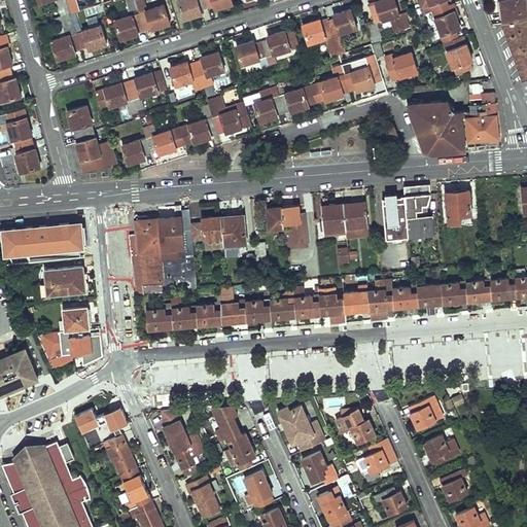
[(66,0),(68,5),(70,13),(80,10),(76,0),(66,0)]
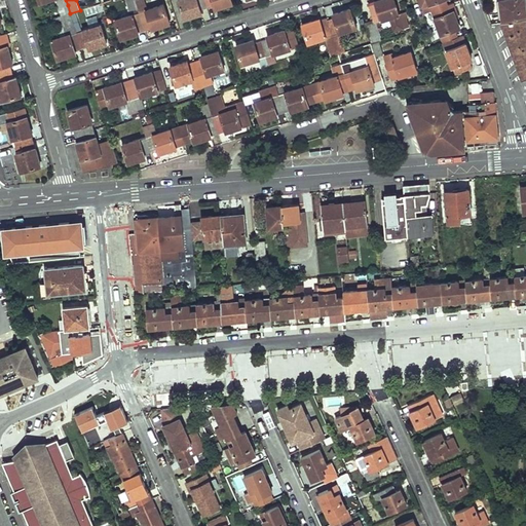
[(137,3),(136,0),(126,0),(132,14),(115,20),(121,39),(130,36),(129,32),(138,30),(144,28),(137,3)]
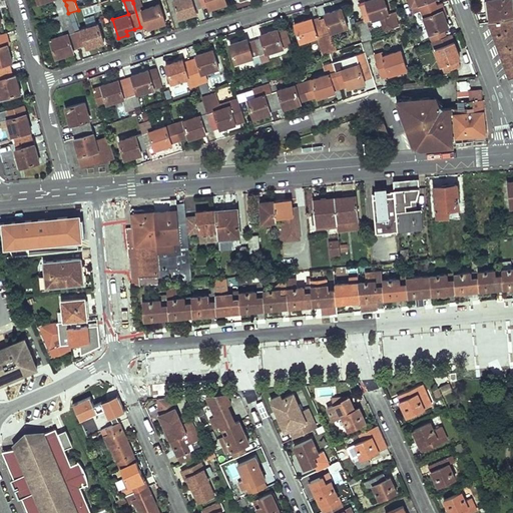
[(165,22),(159,4),(144,8),(142,0),(133,3),(140,27),(147,24),(148,28),(165,22)]
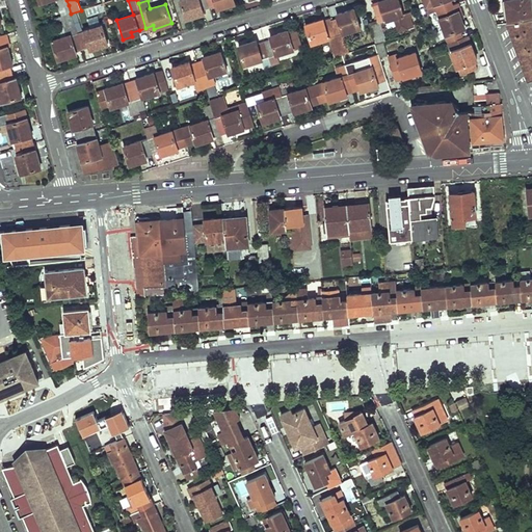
[(207,0),(181,0),(187,19),(195,16),(194,11),(203,9),(209,7),(207,0)]
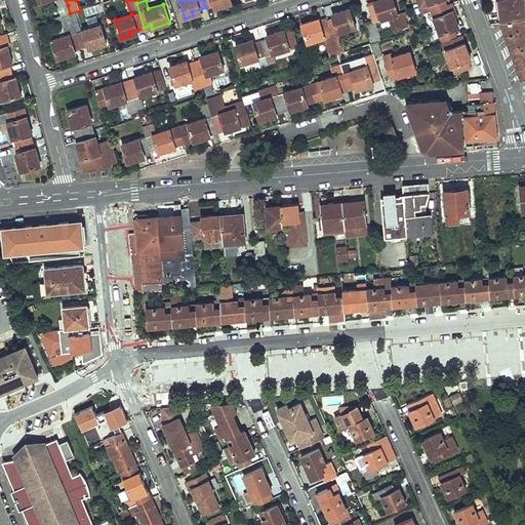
[(373,0),(374,3),(368,5),(373,22),(374,23),(388,18),(392,31),(406,27),(403,17),(405,16),(404,12),(397,14),(392,0),(373,0)]
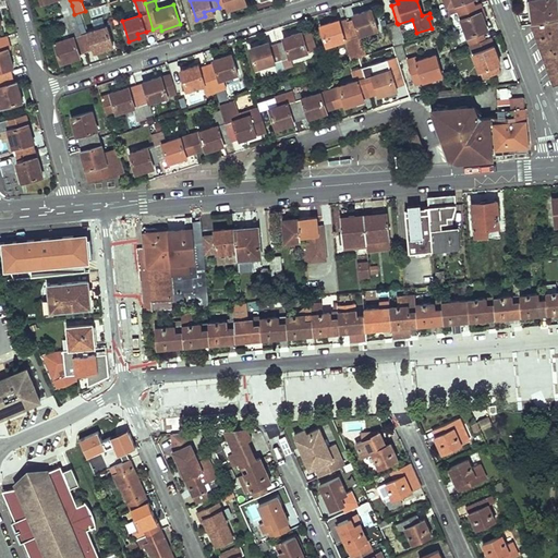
[(444,0),(448,14),(458,11),(474,5),(471,0),(444,0)]
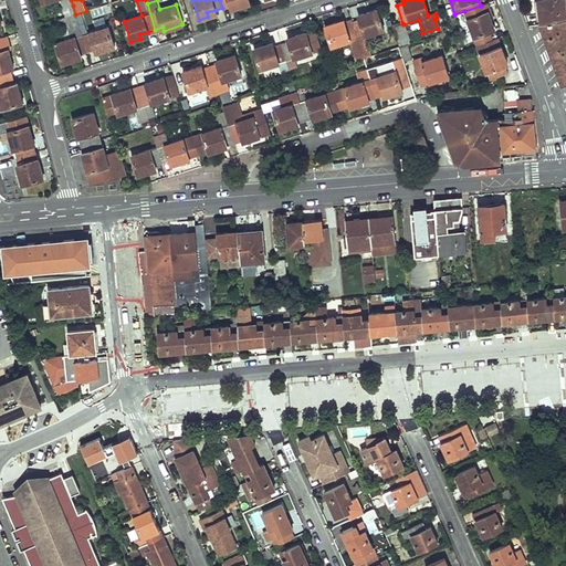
[(565,0),(536,0),(540,23),(564,20),(565,19),(565,0)]
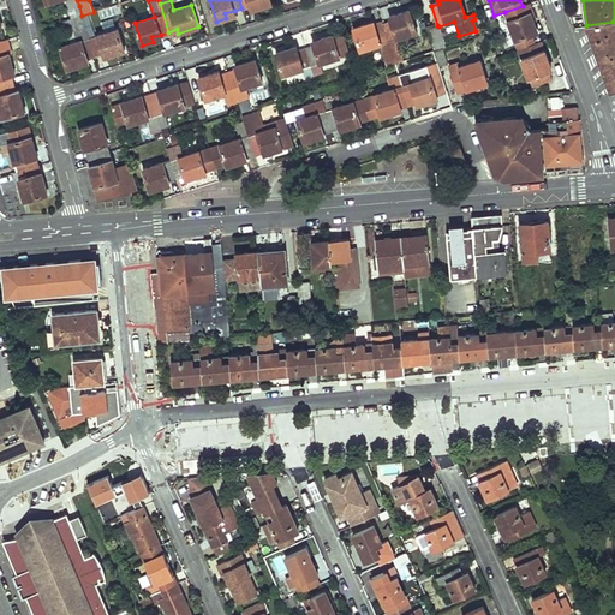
[(532,34),(537,31),(530,12),(525,13),(523,6),(505,12),(515,40),(517,39),(532,34)]
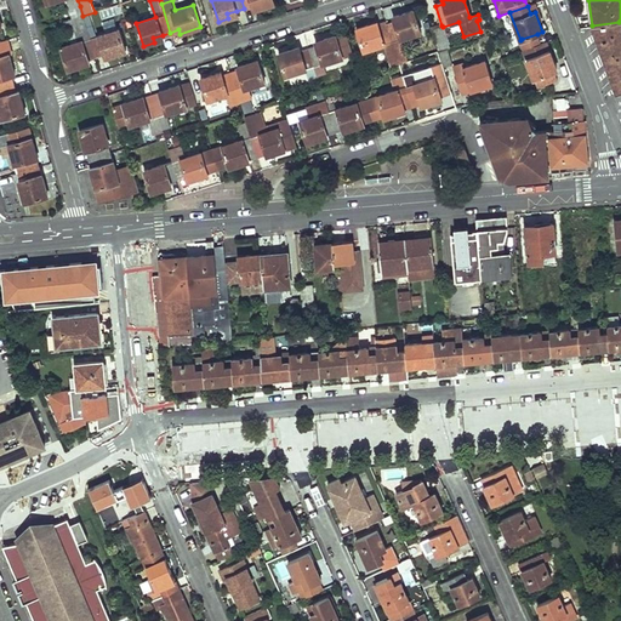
[(394,21),(386,23),(399,64),(408,62),(400,39),(421,32),(414,10),(403,13),(404,18),(394,21)]
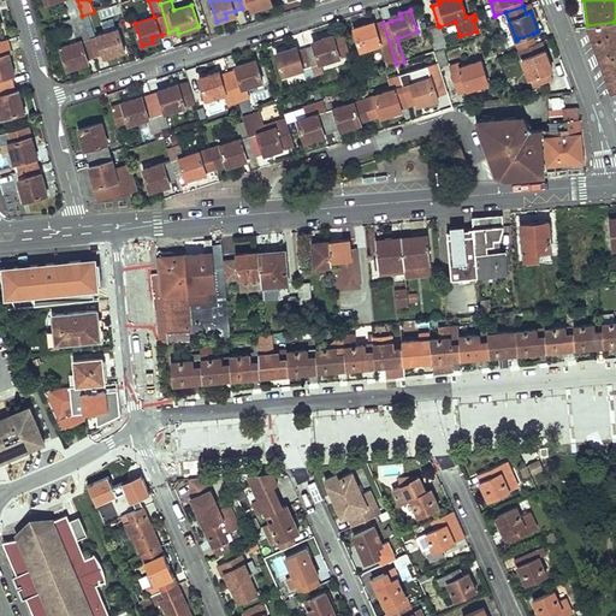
[(374,22),(354,28),(361,49),(381,43),(388,66),(396,64),(383,23),(375,25),(374,22)]
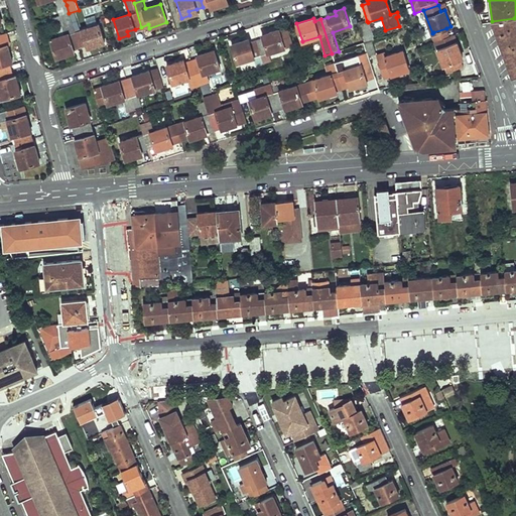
[(492,21),(513,78),(515,76),(515,23),(514,18),(492,21)]
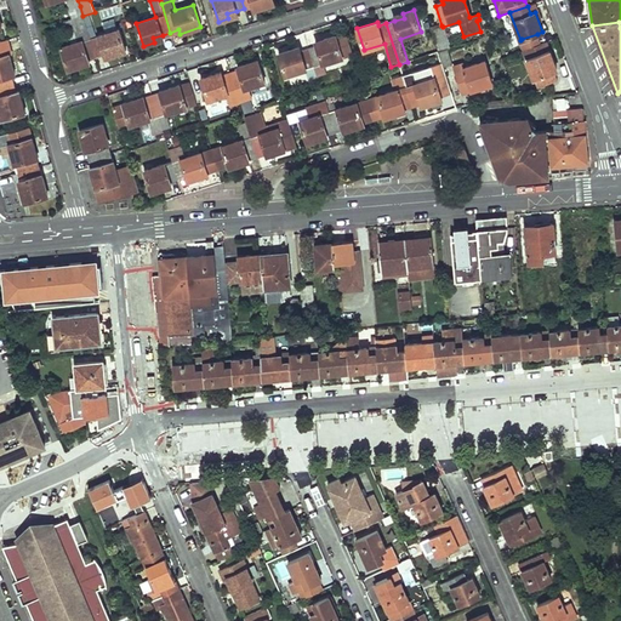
[(72,44),(61,47),(69,70),(80,67),(79,63),(89,60),(97,57),(90,38),(85,23),(74,27),(74,28),(67,30),(72,44)]
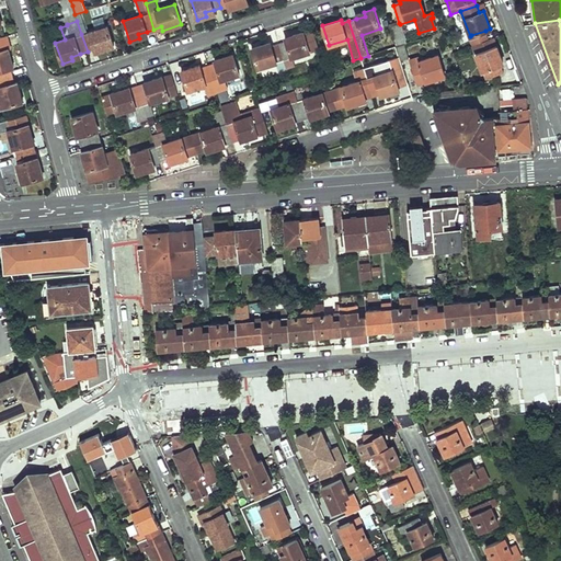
[(397,46),(411,42),(408,34),(404,35),(400,24),(399,23),(390,26),(397,46)]
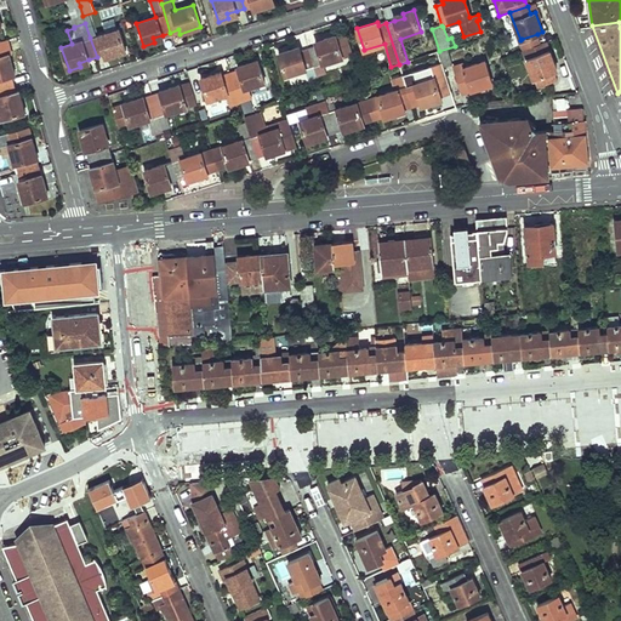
[(119,28),(90,38),(97,57),(104,55),(104,53),(113,51),(114,55),(126,51),(119,28)]
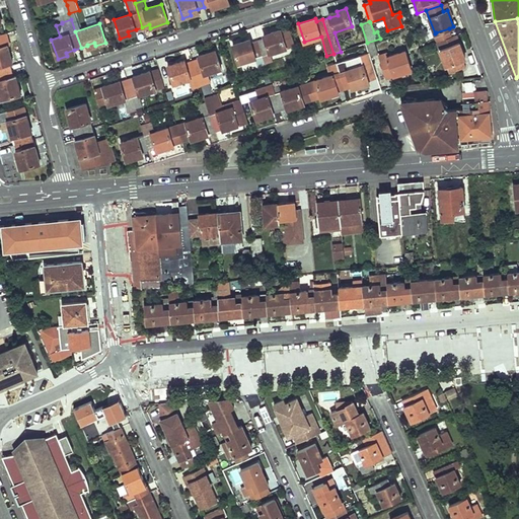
[(290,27),(281,30),(281,29),(272,32),(273,35),(265,39),(258,41),(263,55),(270,53),(287,48),(286,47),(295,45),(290,27)]
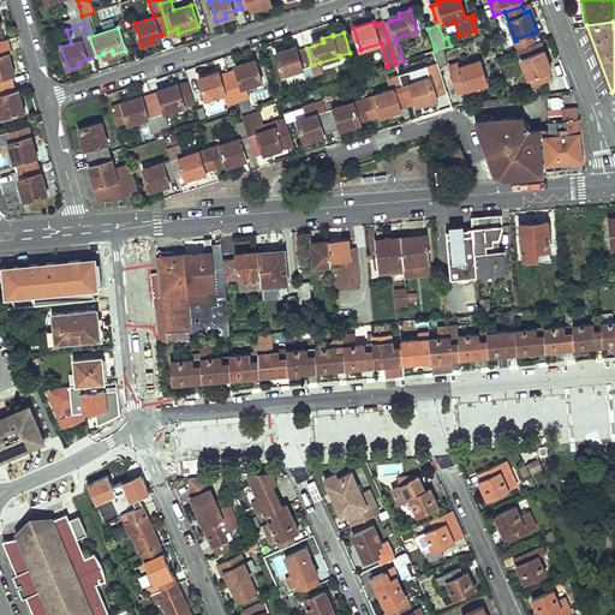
[(517,39),(519,48),(535,42),(532,34),(517,39)]
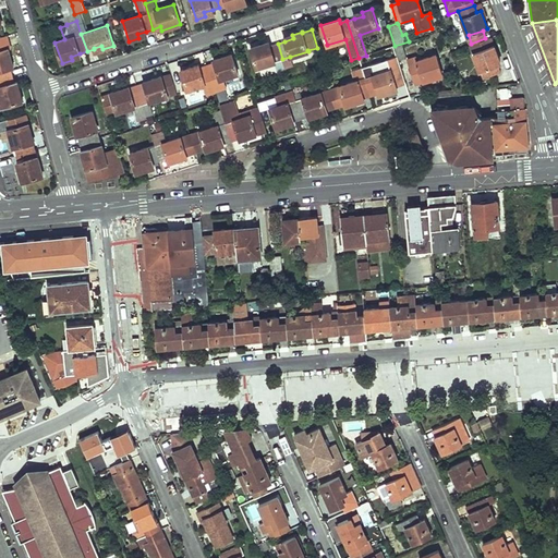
[(485,38),(471,44),(483,77),(500,71),(498,64),(495,56),(498,55),(492,36),(485,38)]
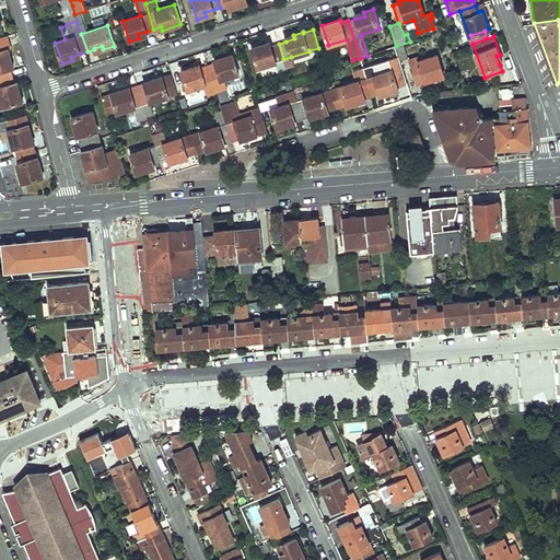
[(283,59),(279,44),(271,46),(270,42),(252,48),(257,68),(283,59)]
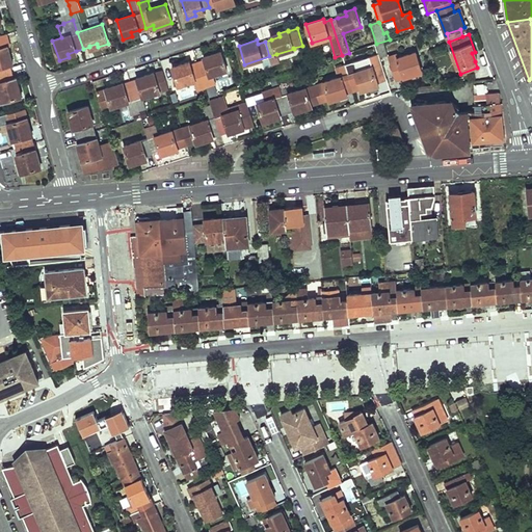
[(383,43),(375,45),(379,58),(388,55),(383,43)]
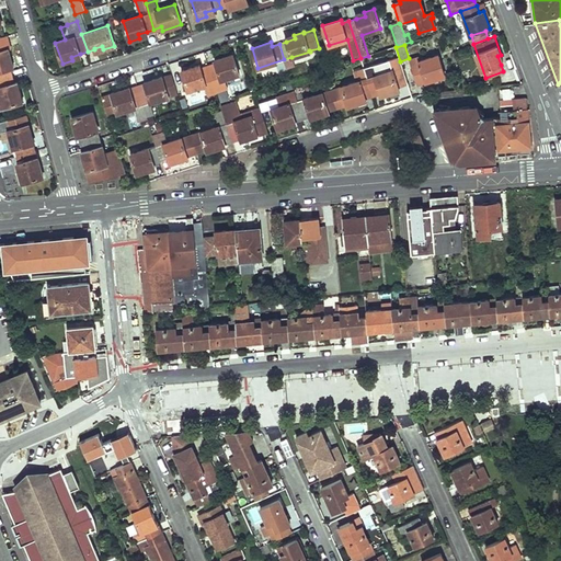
[(11,59),(8,49),(0,50),(0,79),(12,76),(10,69),(8,60),(11,59)]
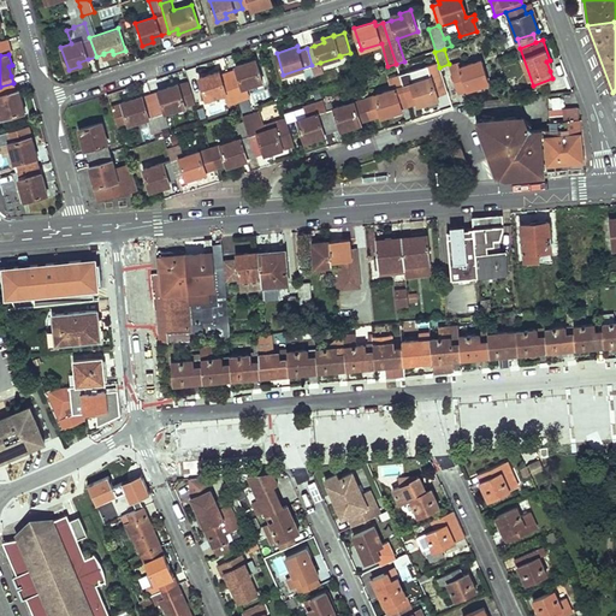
[(246,87),(264,81),(256,59),(244,63),(246,66),(236,70),(229,72),(234,90),(236,89),(240,100),(249,96),(246,87)]
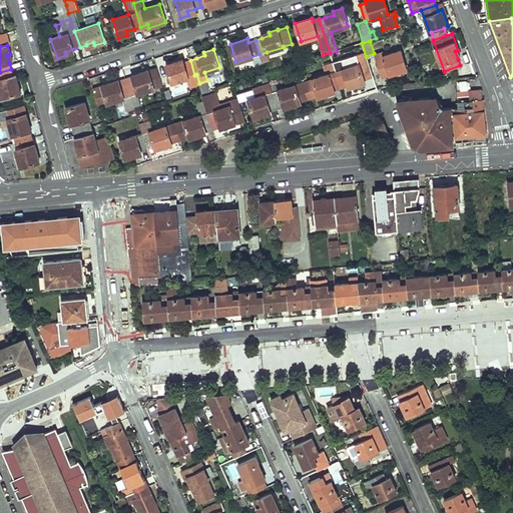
[(406,69),(400,50),(383,55),(376,57),(381,74),(388,72),(396,69),(397,72),(406,69)]
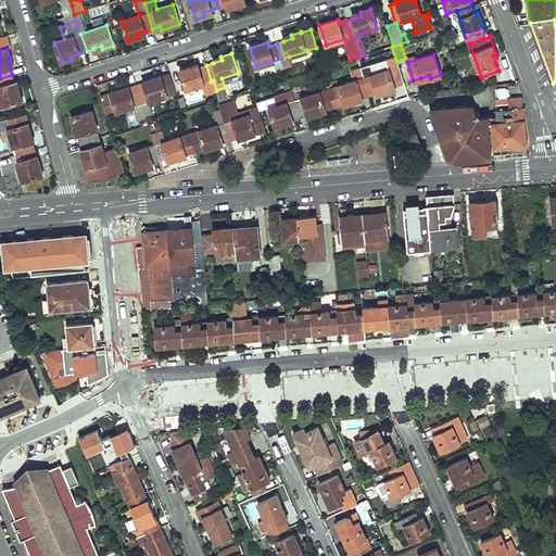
[(289,57),(281,59),(285,67),(292,64),(289,57)]
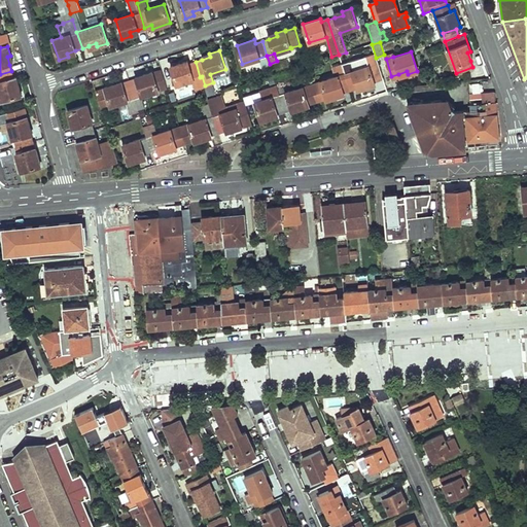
[(200,77),(196,62),(188,64),(187,61),(171,67),(177,85),(200,77)]
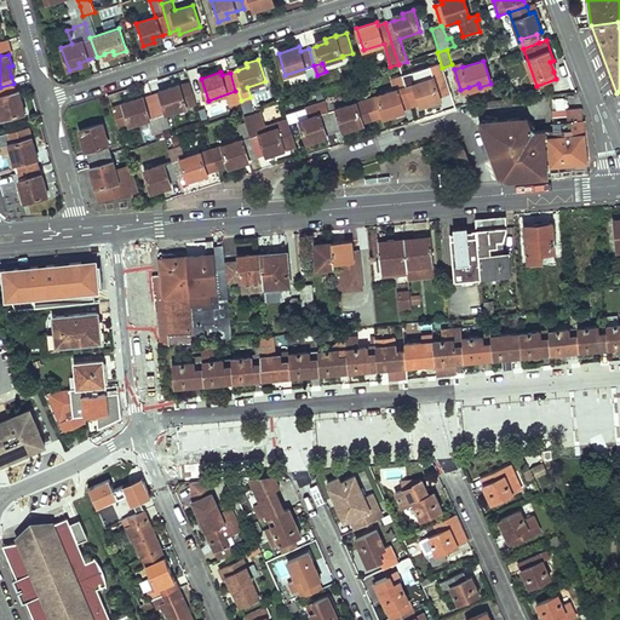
[(415,72),(402,75),(412,103),(419,101),(429,98),(430,102),(442,98),(435,78),(419,82),(417,78),(415,72)]
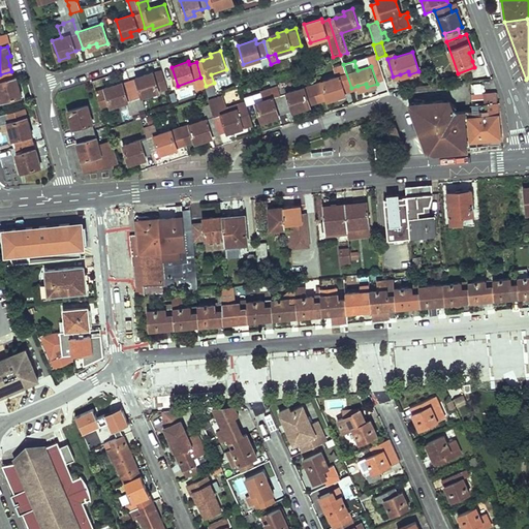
[(370,61),(355,66),(358,70),(371,66),(370,61)]
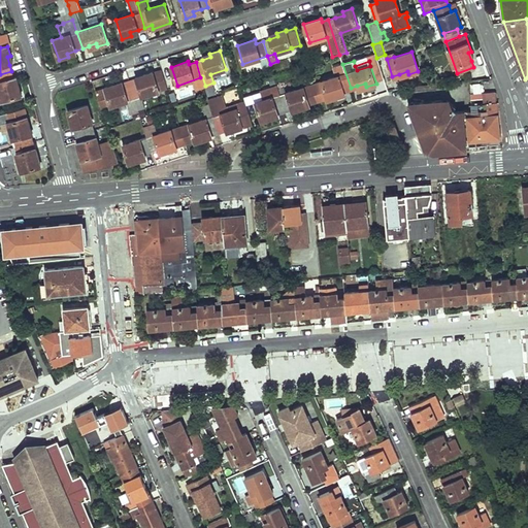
[(351,88),(342,64),(334,67),(336,76),(322,81),(322,83),(316,85),(320,99),(327,97),(327,99),(337,96),(336,93),(343,90),(351,88)]
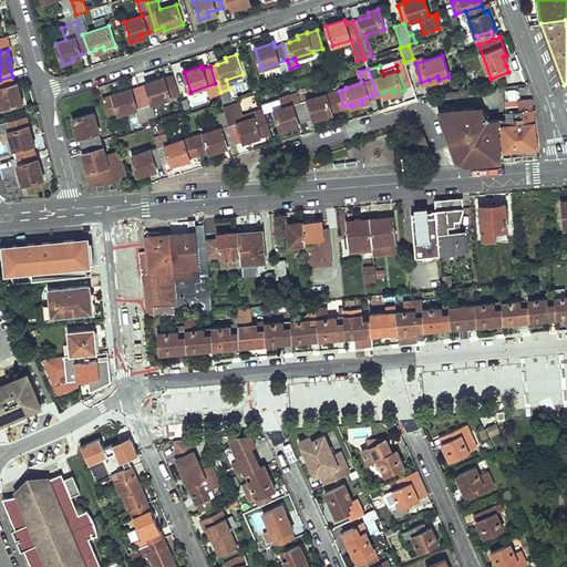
[(404,69),(398,71),(404,90),(411,88),(404,69)]
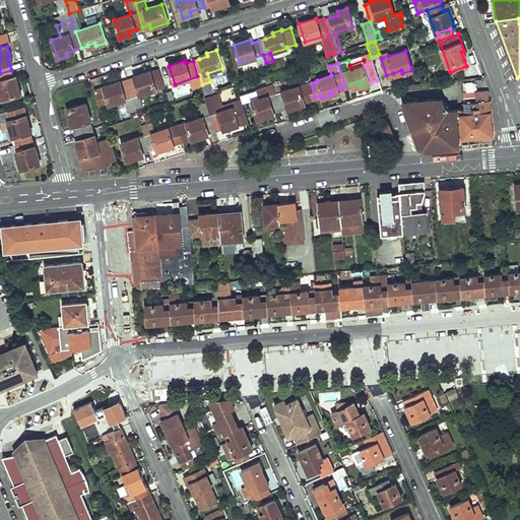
[(13,78),(11,70),(0,73),(0,93),(2,100),(21,94),(18,85),(15,86),(13,78)]
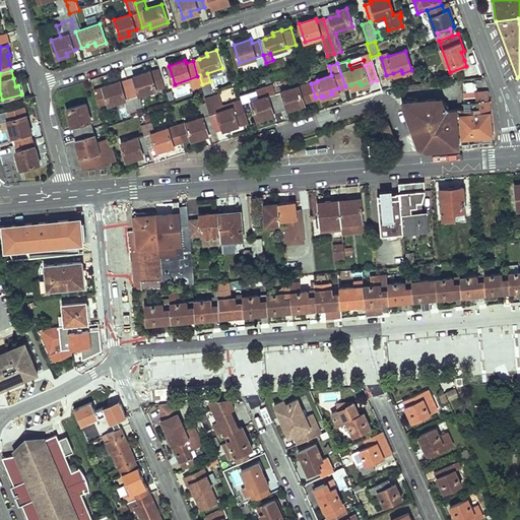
[(159,70),(151,72),(151,71),(141,74),(142,77),(134,80),(128,81),(132,98),(156,89),(156,88),(165,86),(159,70)]
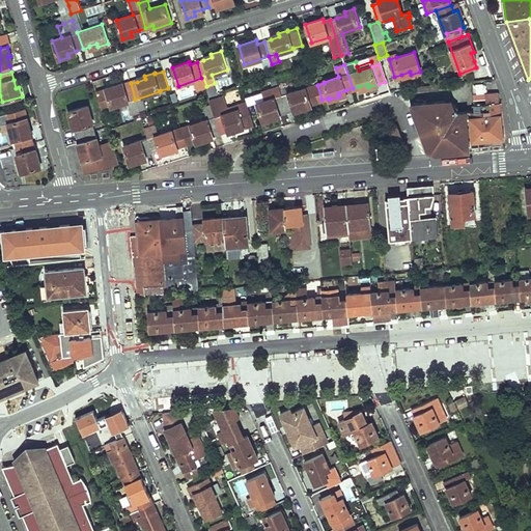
[(485,79),(475,80),(476,88),(485,87),(485,79)]
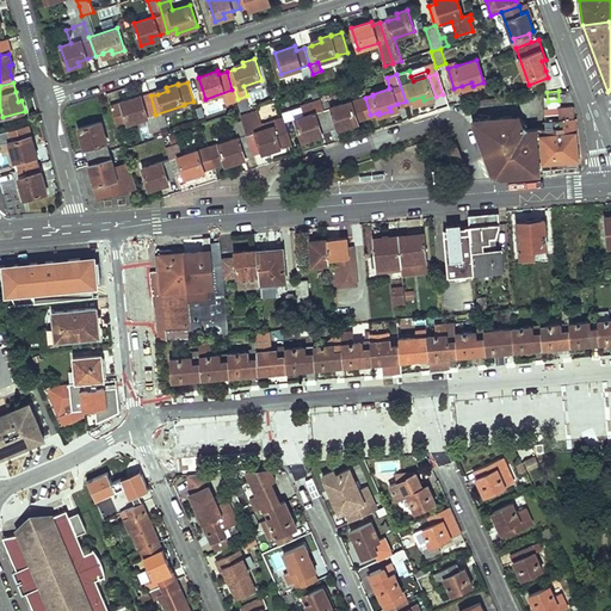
[(150,96),(142,99),(134,102),(133,98),(121,102),(122,103),(111,106),(117,125),(128,122),(128,123),(155,115),(150,96)]
